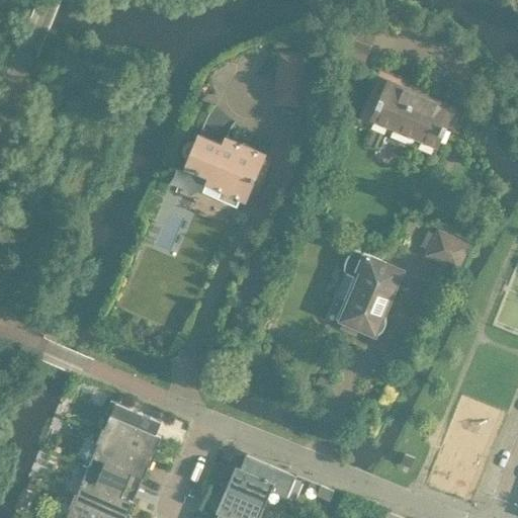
[(303,106),(305,53),(276,51),(274,105),(303,106)]
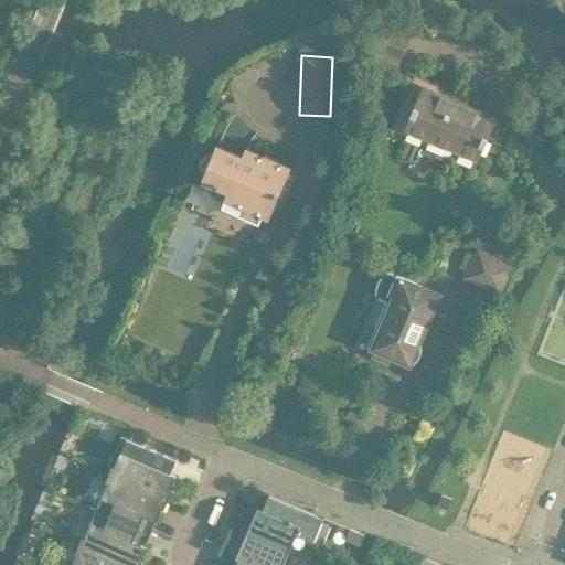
[(406,126),(479,157),(496,118),(423,87),(406,126)]
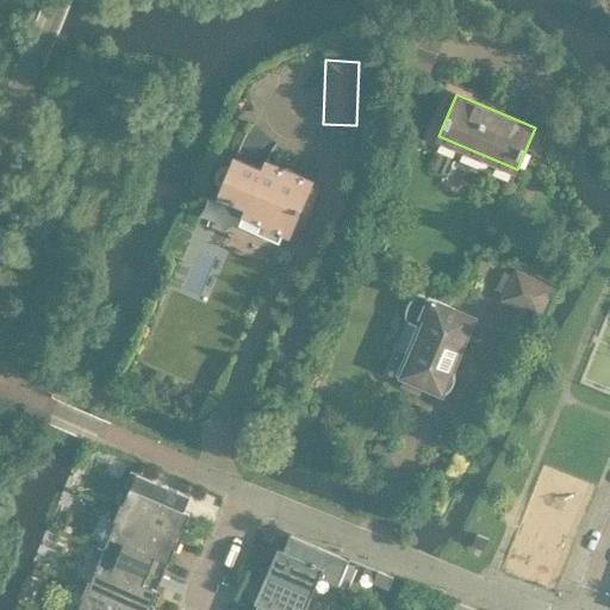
[(305,198),(312,181),(266,162),(262,170),(235,159),(231,167),(226,166),(223,167),(219,169),(217,173),(217,176),(217,180),(219,184),(223,186),(219,195),(247,206),(243,215),(290,235),(297,218),(293,215),(300,198),(305,198)]
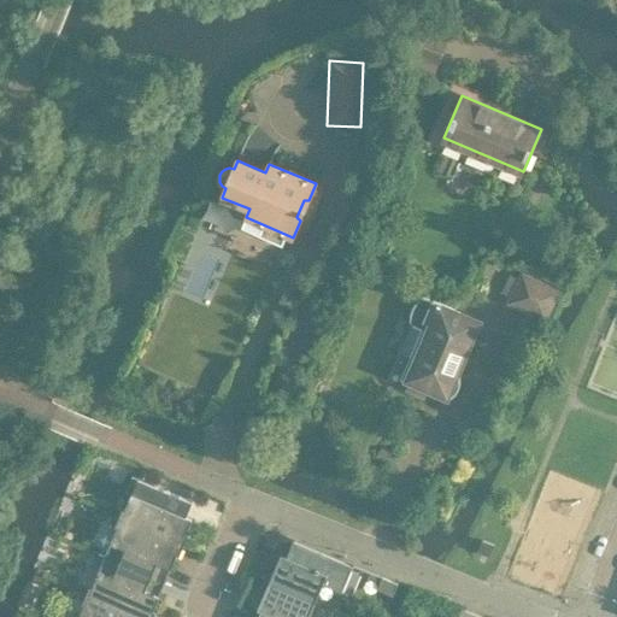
[(559,292),(522,274),(507,303),(545,322),(559,292)]
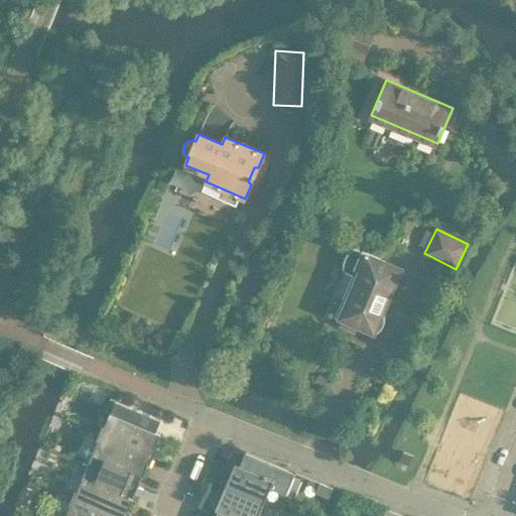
[(385,261),(354,248),(352,249),(351,250),(349,252),(347,255),(345,258),(345,259),(344,261),(343,264),(343,266),(344,271),(358,277),(345,308),(341,316),(377,333),(379,332),(381,330),(382,328),(383,326),(384,324),(385,321),(385,319),(385,317),(385,315),(382,313),(397,276),(392,274),(392,272),(391,271),(391,269),(390,268),(389,267),(388,266),(387,265),(385,264),(384,264),(385,261)]
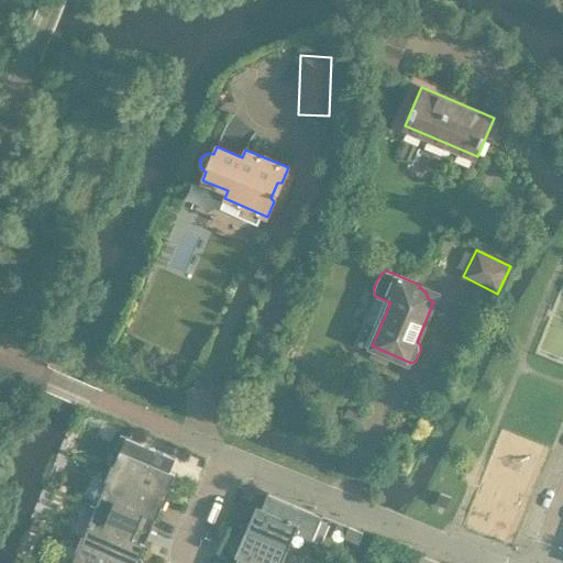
[(176,457),(121,434),(114,449),(120,451),(113,467),(108,464),(106,471),(166,496),(168,490),(163,488),(176,457)]
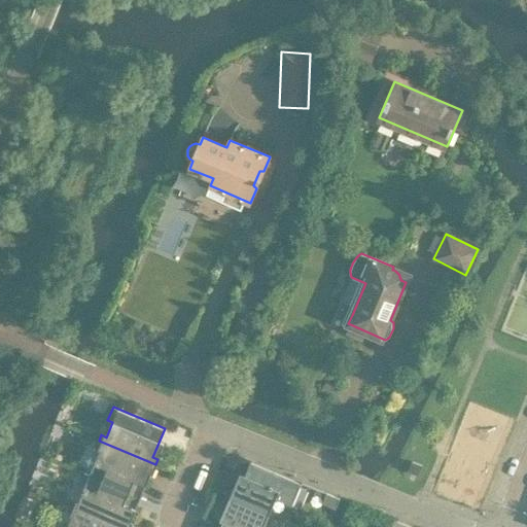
[(155,464),(99,441),(97,446),(102,448),(90,476),(136,495),(148,467),(153,469),(155,464)]
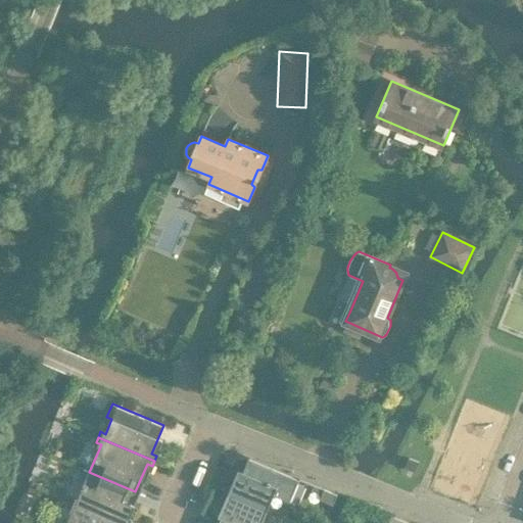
[(409,459),(406,468),(415,472),(419,463),(409,459)]
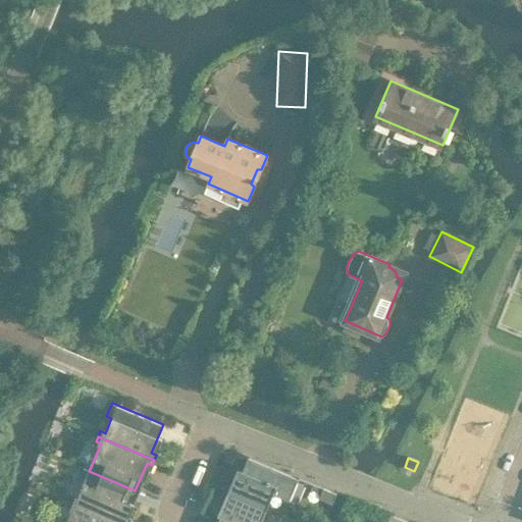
[(247,473),(243,471),(242,474),(240,473),(238,474),(237,474),(236,475),(235,476),(228,491),(267,509),(273,494),(290,502),(299,480),(252,460),(247,473)]
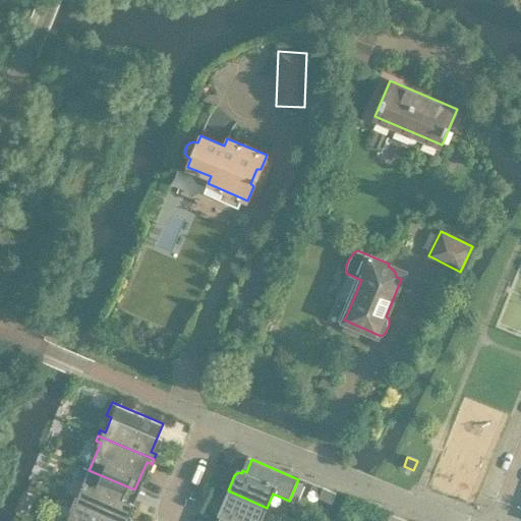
[(134,489),(89,470),(77,498),(72,496),(70,501),(118,520),(127,520),(128,519),(123,517),(134,489)]
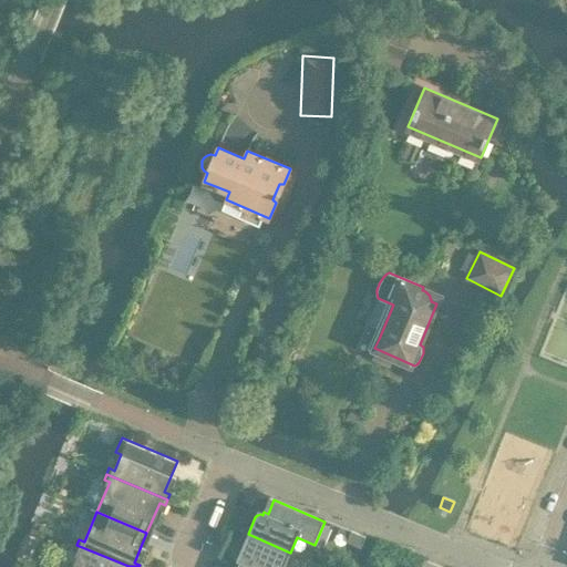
[(366,536),(351,531),(348,542),(361,547),(366,536)]
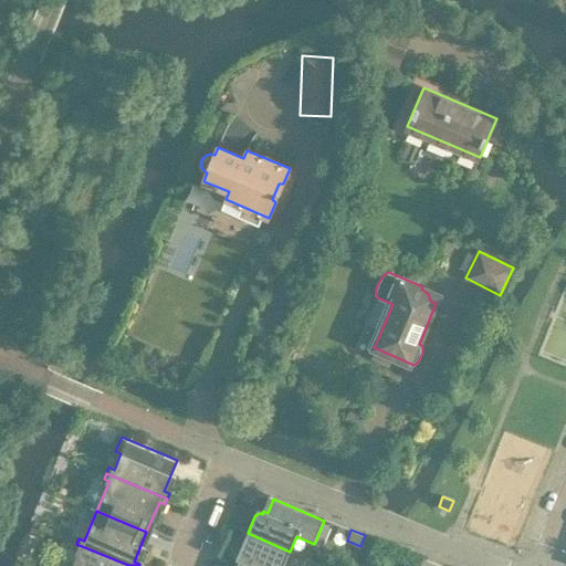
[(283,565),(290,552),(248,533),(240,551),(240,552),(240,553),(240,554),(240,555),(241,555),(241,556),(242,557),(243,557),(242,561),(247,563),(244,565),(283,565)]
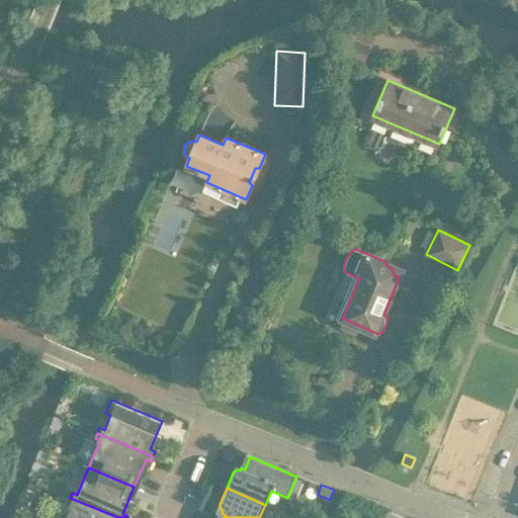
[(117,517),(70,498),(68,503),(73,505),(67,517),(63,517),(62,517),(61,517),(117,517)]
